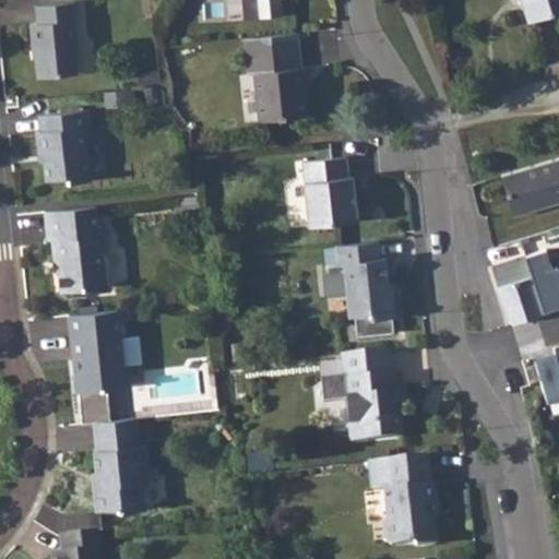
[(242,0),(246,19),(283,15),(281,0),(242,0)]
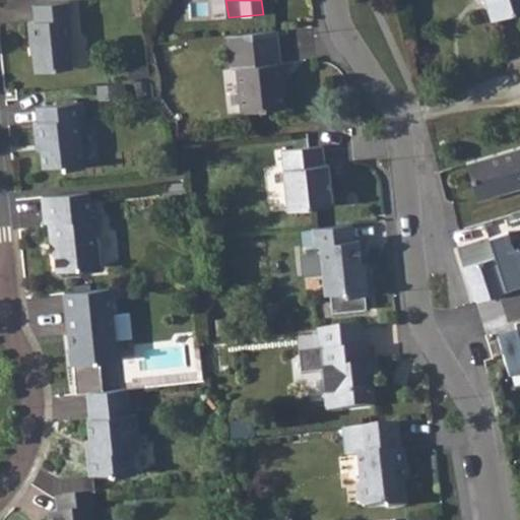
[(519,0),(486,0),(493,17),(498,16),(514,10),(519,8),(519,0)]
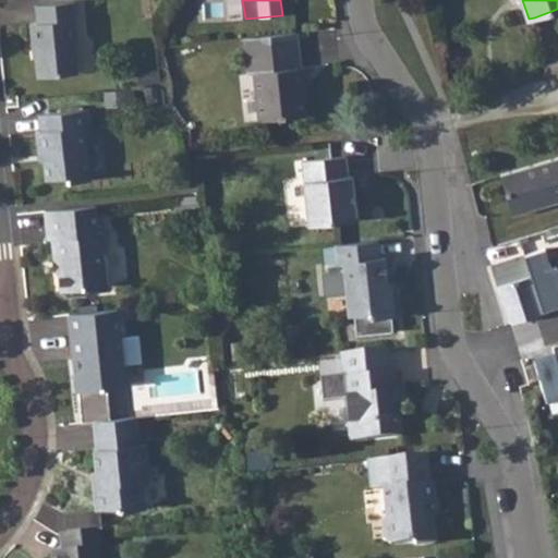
[(37,22),(29,23),(32,43),(36,43),(39,76),(76,72),(74,39),(77,36),(74,2),(36,5),(37,22)]
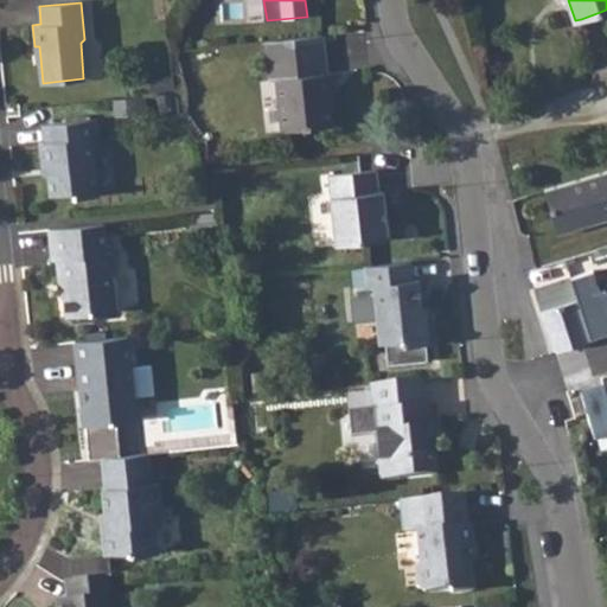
[(291,56),(270,57),(273,80),(279,78),(285,129),(333,123),(330,91),(336,91),(332,72),(328,72),(325,52),(323,33),(288,38),(291,56)]
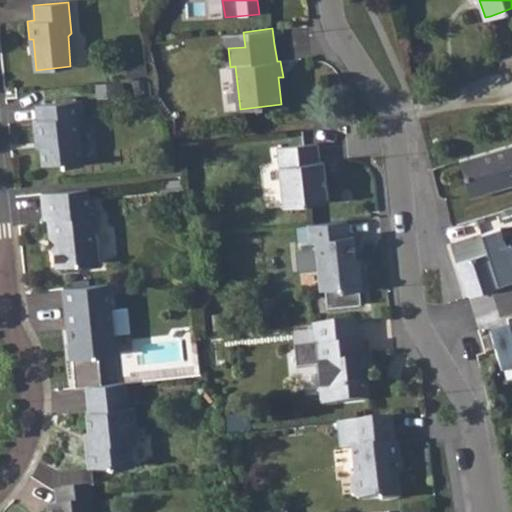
[(226,34),(228,48),(245,47),(243,32),(226,34)]
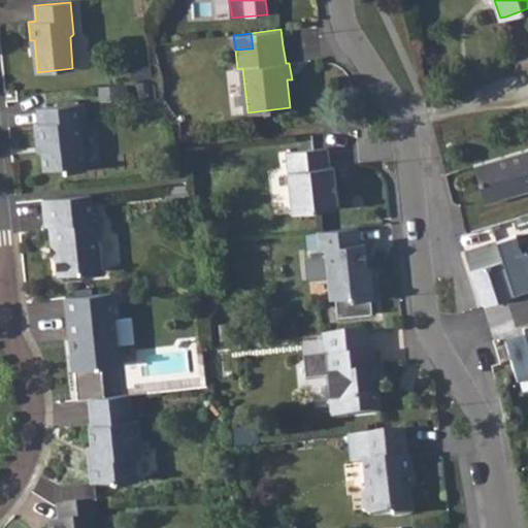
[(33,124),(35,142),(40,142),(41,153),(42,169),(63,167),(63,172),(84,171),(79,120),(87,120),(86,104),(37,108),(38,123),(33,124)]
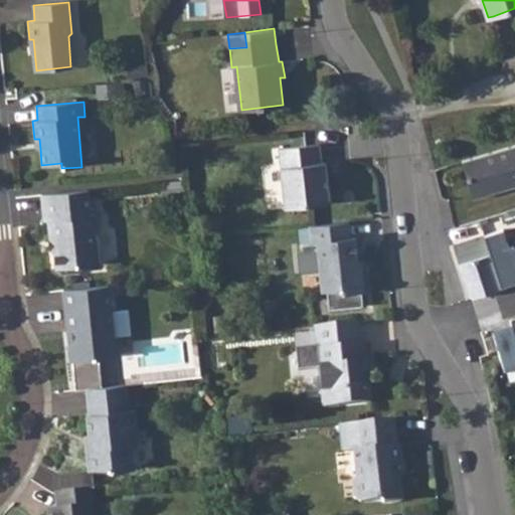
[(318,143),(277,147),(283,206),(328,201),(324,161),(319,161),(318,143)]
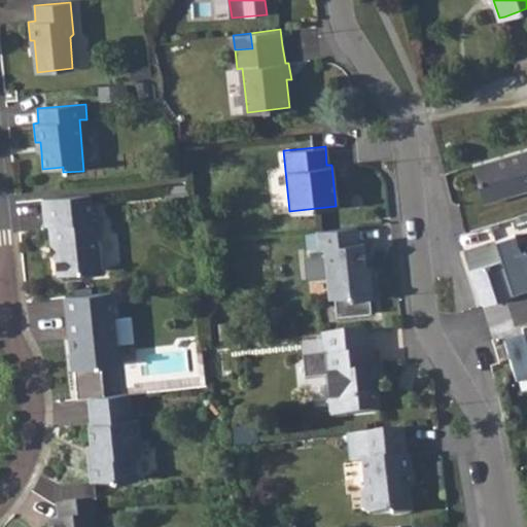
[(526,146),(471,164),(484,202),(526,187),(526,146)]
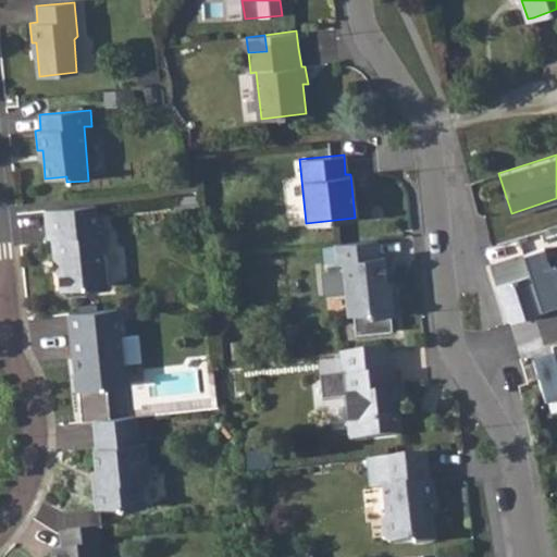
[(94,207),(44,212),(46,239),(50,238),(52,260),(57,260),(59,291),(65,296),(82,295),(87,287),(102,286),(100,254),(106,246),(104,232),(96,233),(94,207)]
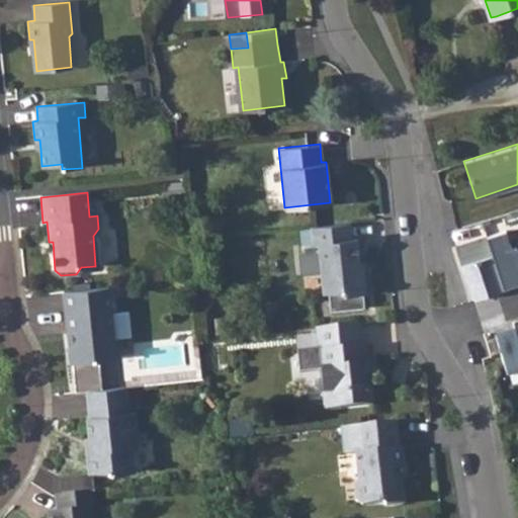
[(350,222),(310,227),(313,243),(318,243),(323,292),(328,291),(330,310),(364,306),(363,291),(366,291),(363,269),(360,269),(356,237),(352,237),(350,222)]
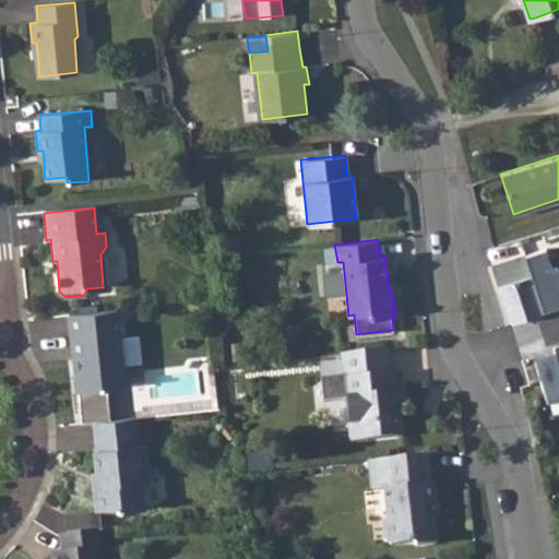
[(545,248),(490,265),(509,322),(548,310),(547,309),(558,305),(558,274),(556,265),(551,268),(545,248)]
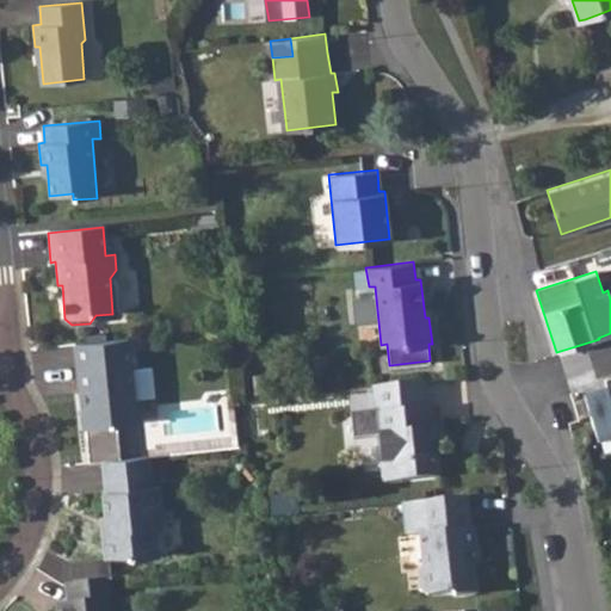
[(128,338),(74,344),(79,393),(86,392),(87,400),(80,409),(82,427),(84,426),(86,452),(102,450),(103,460),(118,458),(116,425),(136,423),(128,338)]
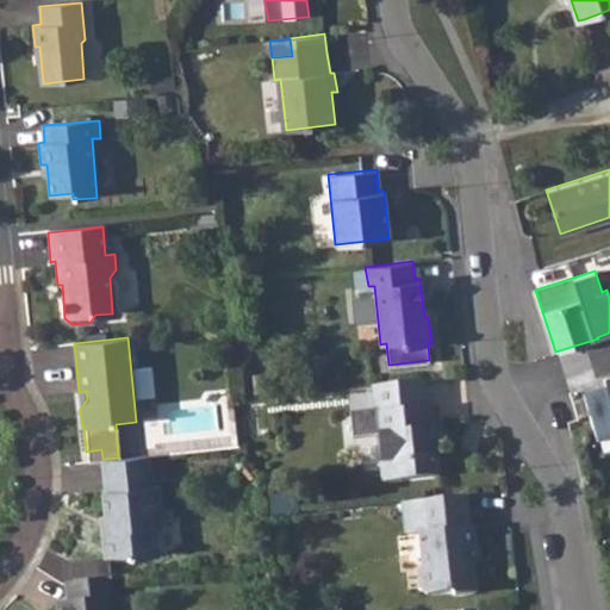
[(609,378),(602,381),(604,392),(583,398),(596,443),(609,439),(609,378)]
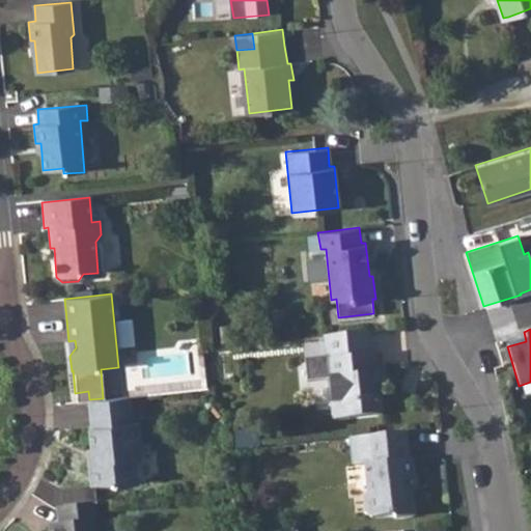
[(368,330),(324,335),(326,357),(333,356),(335,375),(329,375),(331,400),(338,399),(339,418),(383,413),(381,387),(373,387),(372,371),(379,371),(375,352),(370,353),(368,330)]
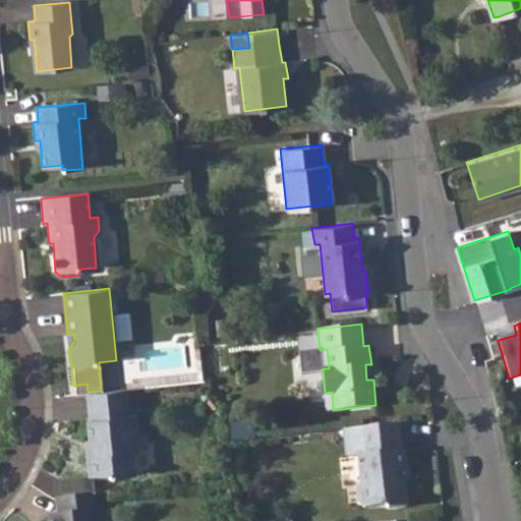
[(327,349),(320,350),(323,368),(329,368),(327,349)]
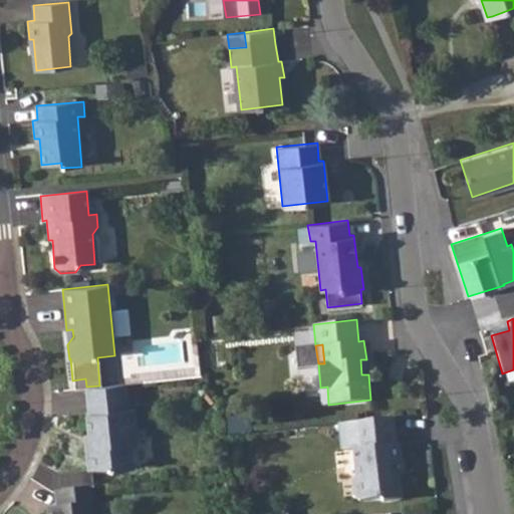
[(72,380),(73,388),(86,387),(85,378),(72,380)]
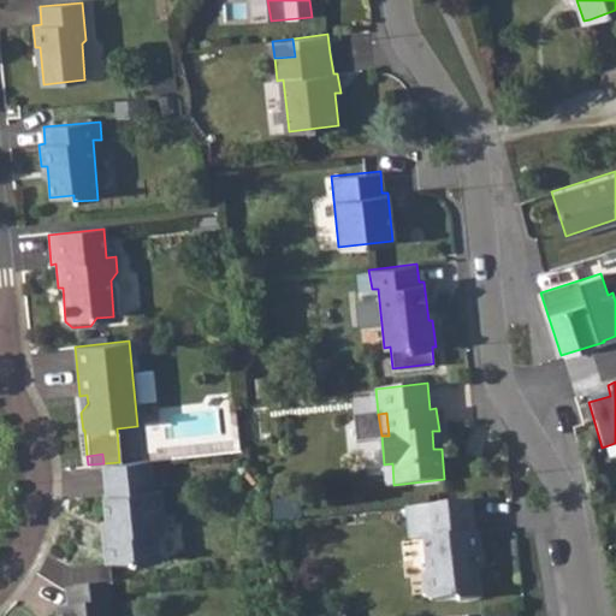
[(105,538),(101,538),(104,561),(126,558),(134,563),(159,561),(158,529),(165,531),(161,490),(152,490),(149,458),(119,462),(104,463),(106,495),(104,495),(106,520),(107,534),(105,538)]
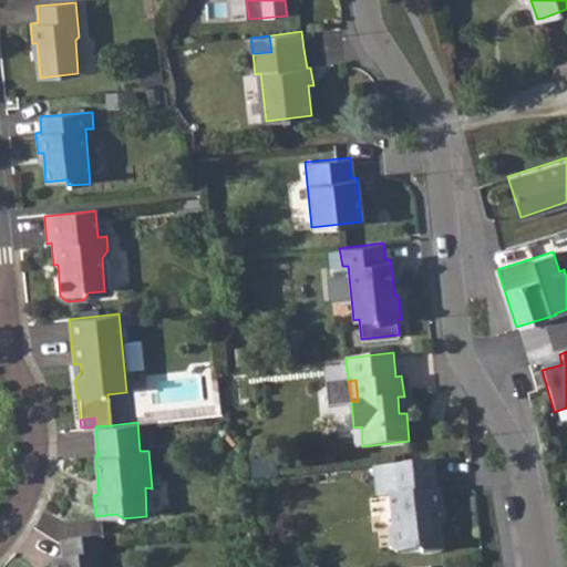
[(361,426),(353,428),(356,446),(362,446),(361,426)]
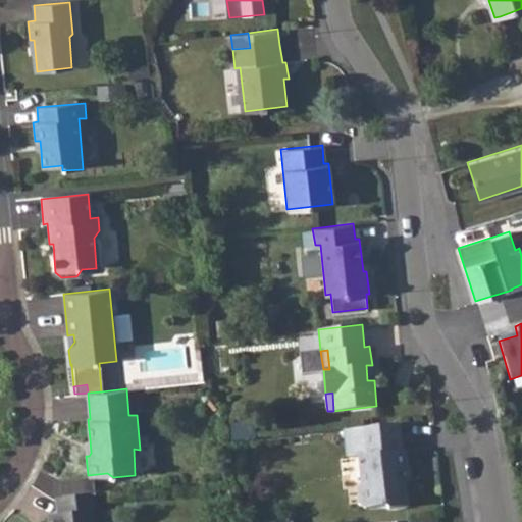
[(400,423),(359,426),(362,453),(359,454),(362,483),(359,487),(360,502),(365,506),(388,503),(392,506),(409,504),(405,468),(409,467),(407,449),(402,449),(400,423)]
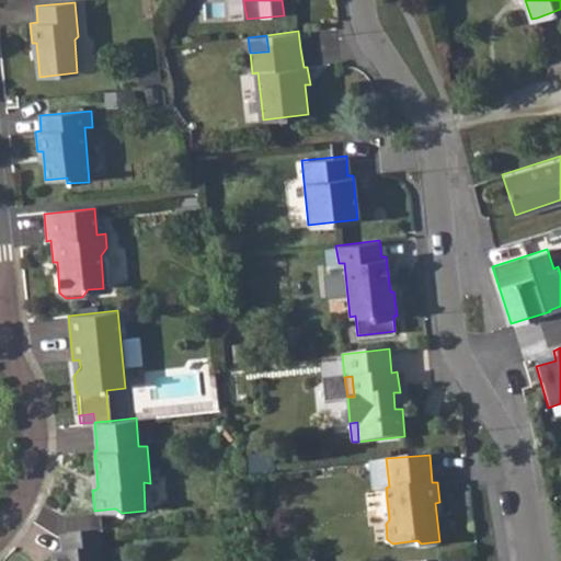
[(386,488),(389,487),(386,458),(369,460),(373,489),(386,488)]
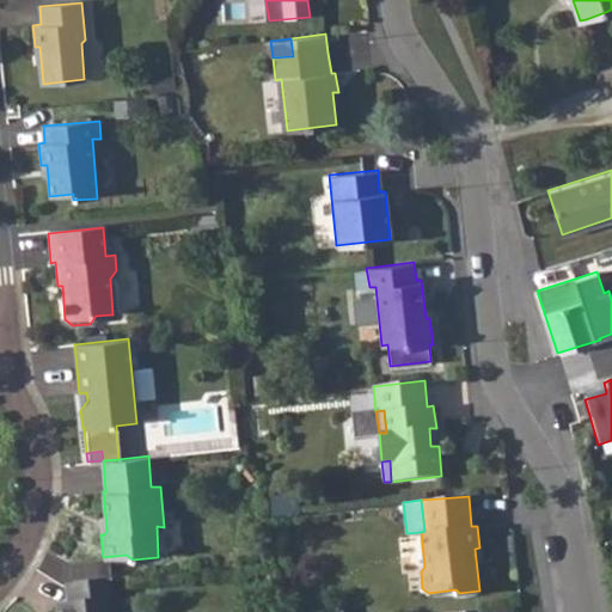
[(53,605),(53,611),(108,611),(104,581),(62,585),(67,604),(53,605)]
